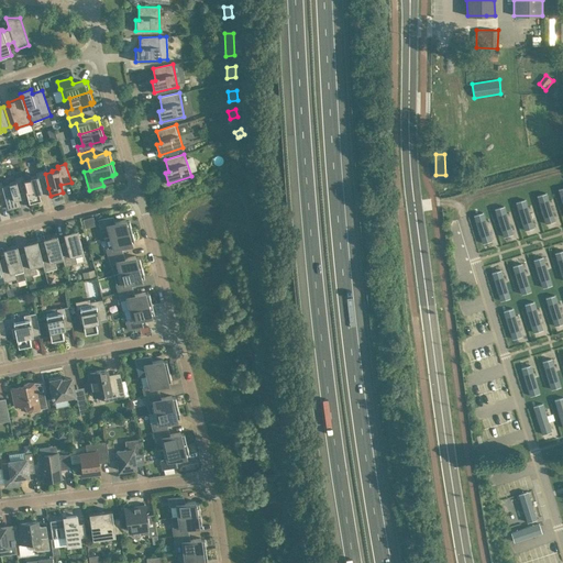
[(39,190),(48,188),(45,174),(44,169),(36,172),(37,175),(31,176),(31,177),(24,179),(23,179),(28,194),(29,201),(41,198),(39,190)]
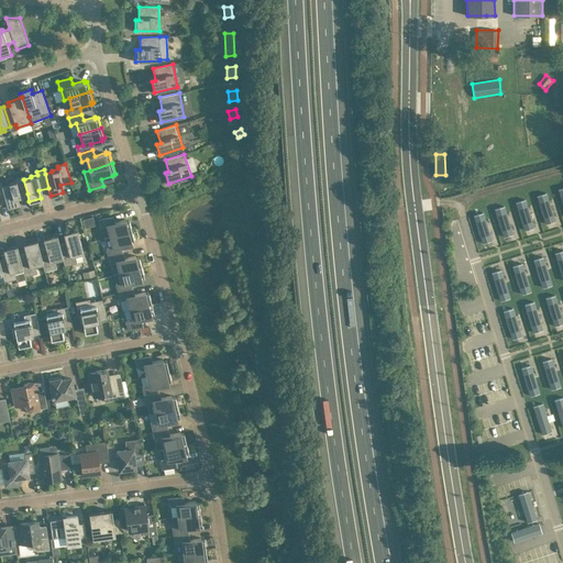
[(10,183),(2,185),(7,200),(6,200),(8,208),(20,205),(18,197),(28,194),(23,179),(24,179),(23,175),(22,175),(15,177),(14,177),(15,180),(9,181),(10,183)]
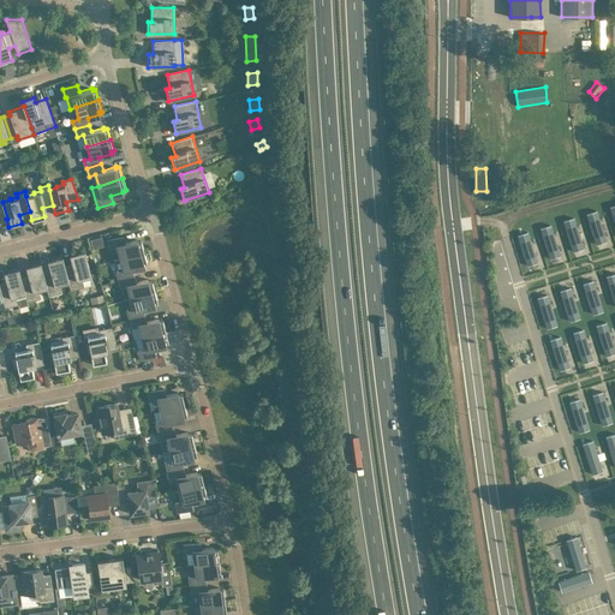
[(595,210),(586,213),(596,242),(604,239),(595,210)]
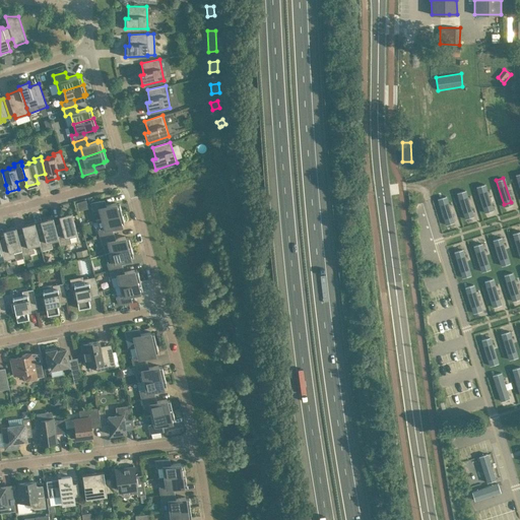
[(483,184),(477,186),(484,210),(492,208),(483,184)]
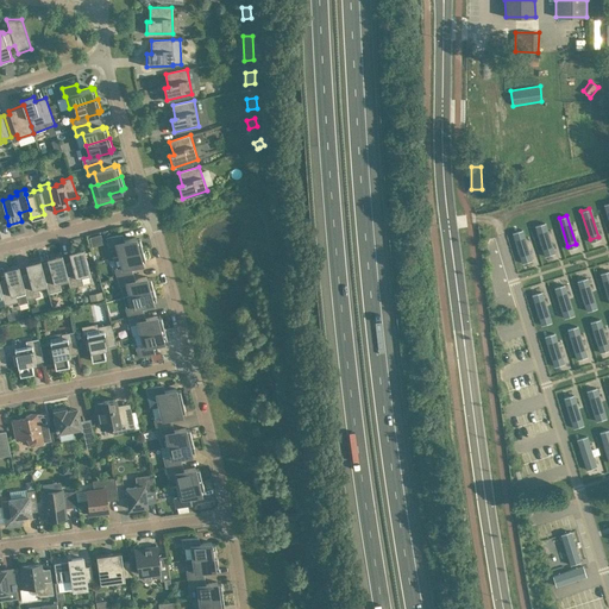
[(544,223),(535,225),(545,253),(553,251),(544,223)]
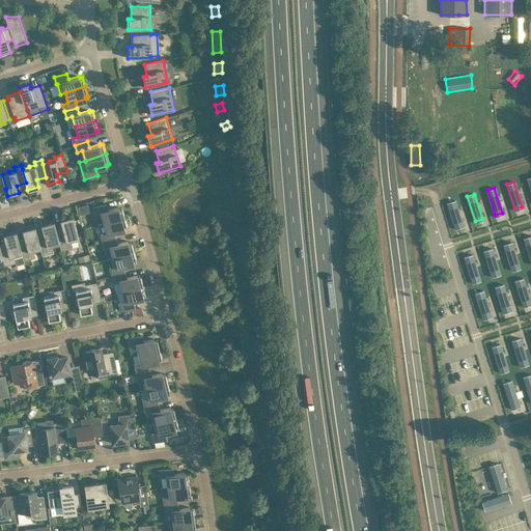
[(454,200),(447,202),(455,228),(463,225),(454,200)]
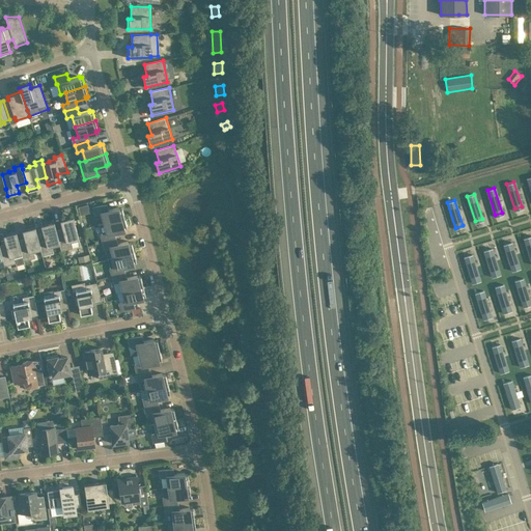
[(104,223),(124,217),(121,207),(119,208),(118,206),(108,210),(106,203),(93,206),(95,215),(95,214),(98,218),(103,217),(104,223)]
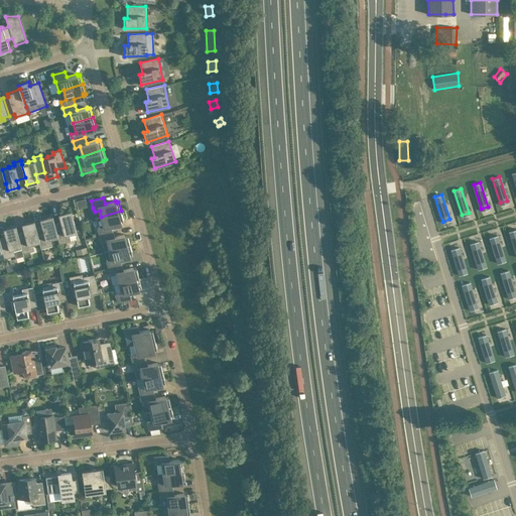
[(78,210),(88,207),(86,199),(76,201),(78,210)]
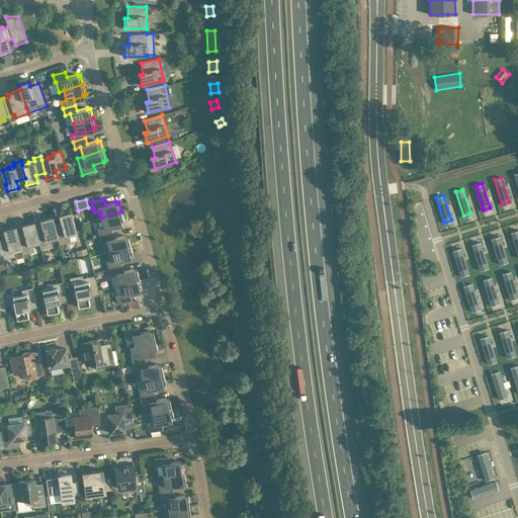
[(60,244),(71,241),(79,239),(71,211),(59,214),(61,222),(55,224),(58,238),(60,244)]
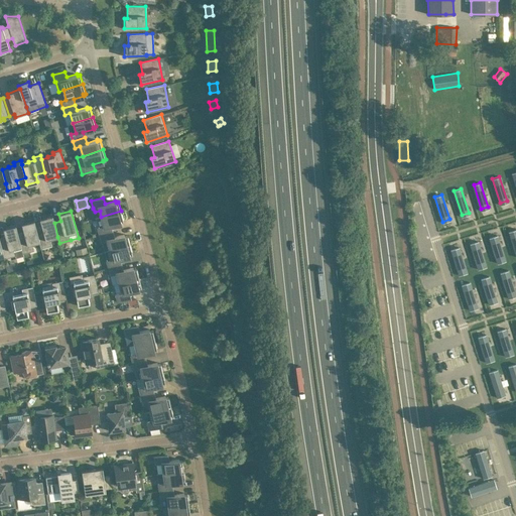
[(124,221),(121,211),(101,217),(104,226),(98,228),(100,235),(112,231),(111,226),(121,223),(121,221),(124,221)]
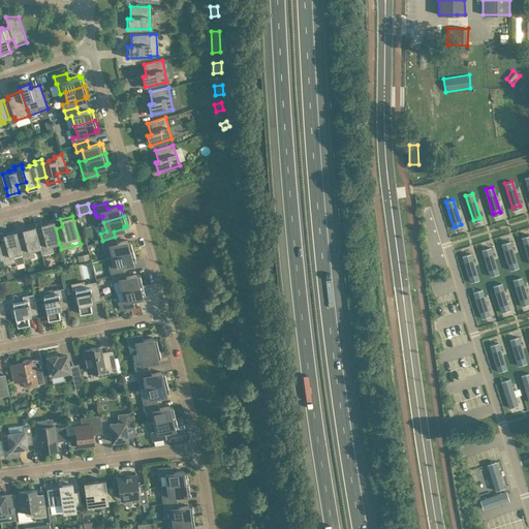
[(52,245),(59,243),(56,228),(54,220),(41,224),(43,231),(37,232),(36,232),(40,248),(42,254),(53,251),(52,245)]
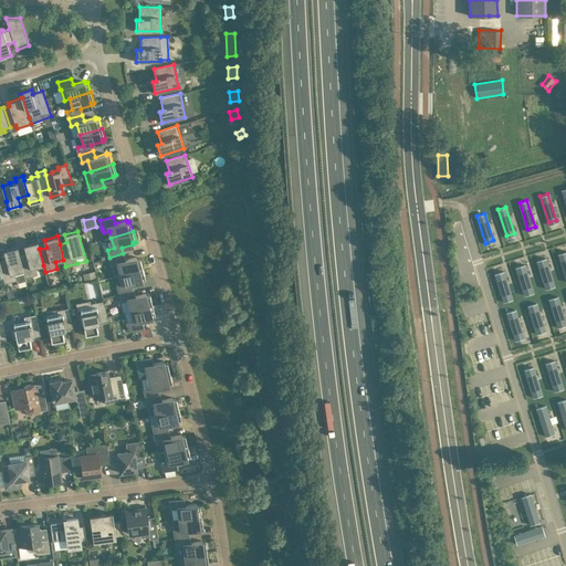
[(35,268),(43,265),(39,249),(40,249),(38,241),(24,245),(25,253),(19,254),(23,270),(23,271),(24,278),(25,278),(37,274),(35,268)]
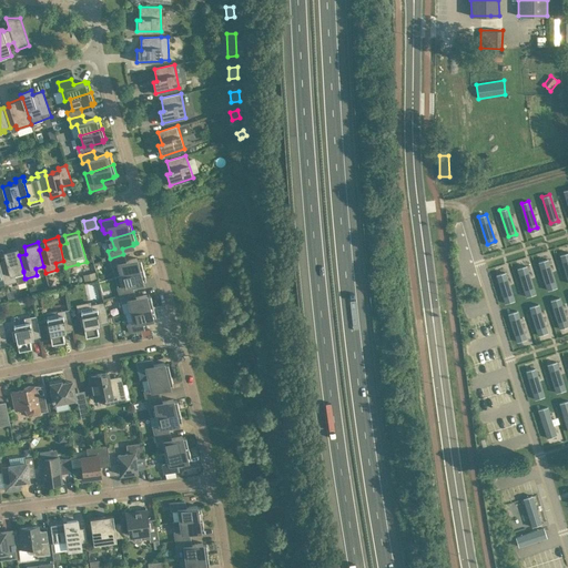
[(24,279),(23,272),(23,271),(19,255),(18,247),(3,251),(6,260),(0,260),(0,265),(3,276),(2,276),(4,284),(17,281),(18,284),(26,281),(26,279),(24,279)]
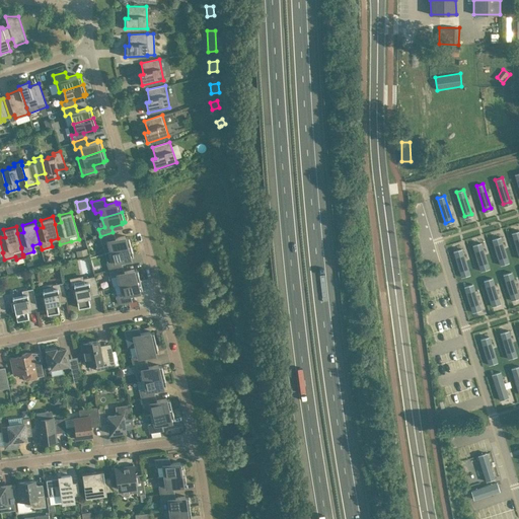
[(115,238),(113,232),(100,236),(102,242),(108,241),(110,251),(131,245),(128,236),(126,237),(125,235),(115,238)]
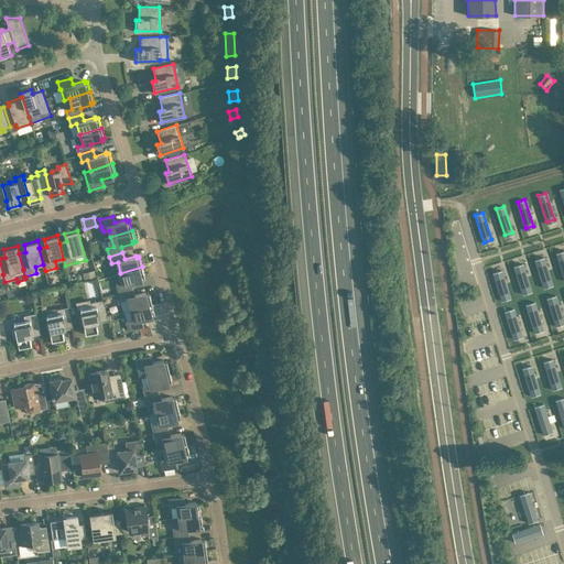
[(543,258),(535,260),(544,288),(552,285),(543,258)]
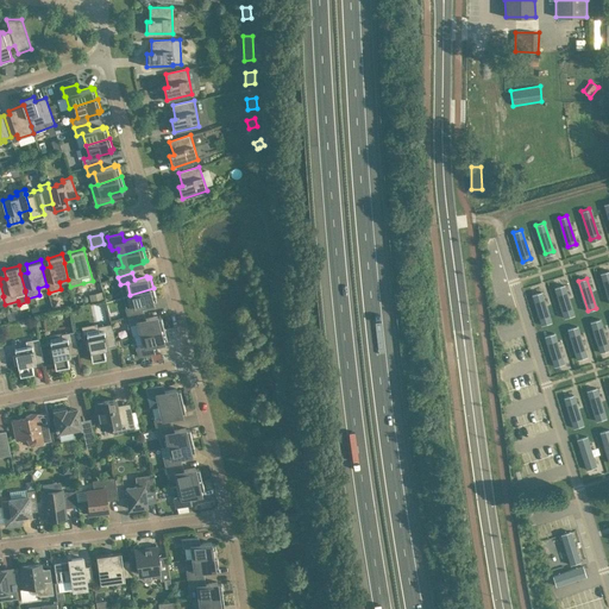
[(564,286),(556,288),(565,318),(573,315),(564,286)]
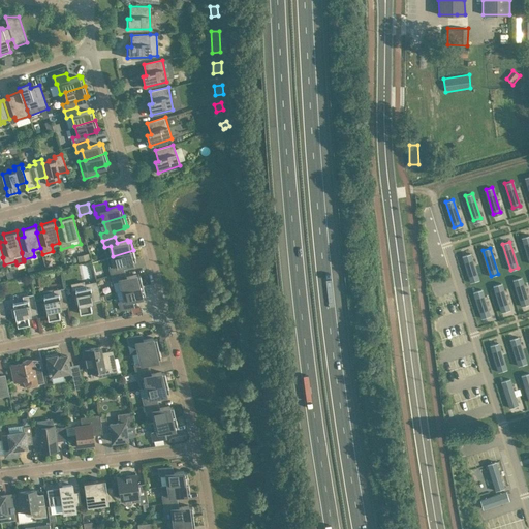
[(133,250),(113,256),(116,266),(110,268),(112,275),(124,271),(123,266),(133,262),(133,260),(135,259),(133,250)]
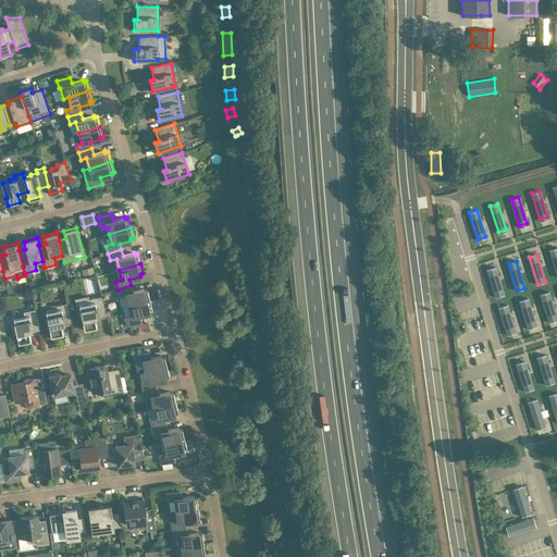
[(82,269),(83,275),(95,272),(94,267),(82,269)]
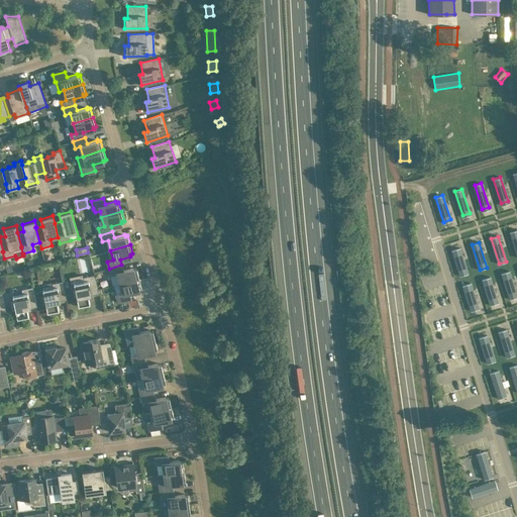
[(458,248),(451,251),(459,276),(467,274),(458,248)]
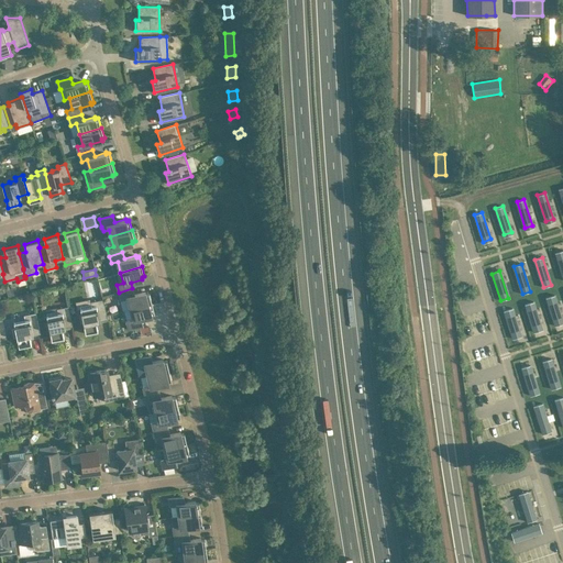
[(127,298),(130,308),(152,302),(148,293),(146,293),(145,291),(134,295),(132,288),(119,293),(121,299),(127,298)]
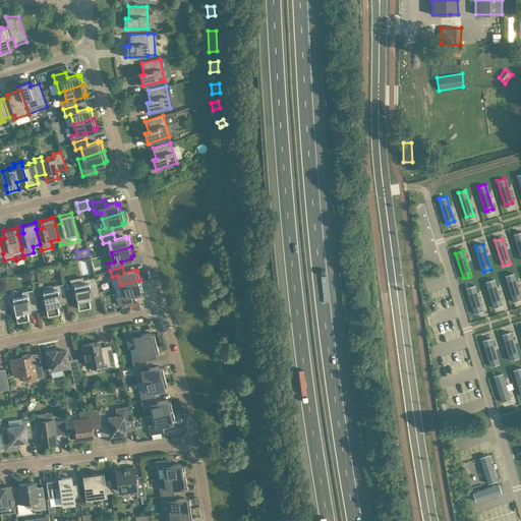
[(513,273),(506,275),(514,300),(520,298),(513,273)]
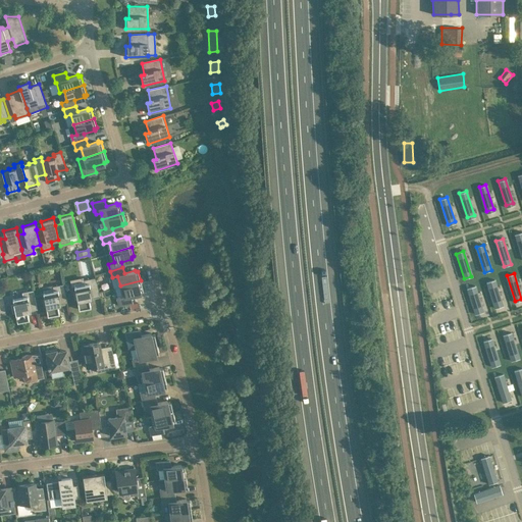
[(99,297),(95,277),(84,279),(85,283),(74,285),(75,291),(72,292),(74,300),(77,300),(79,309),(91,306),(89,298),(92,297),(92,298),(99,297)]
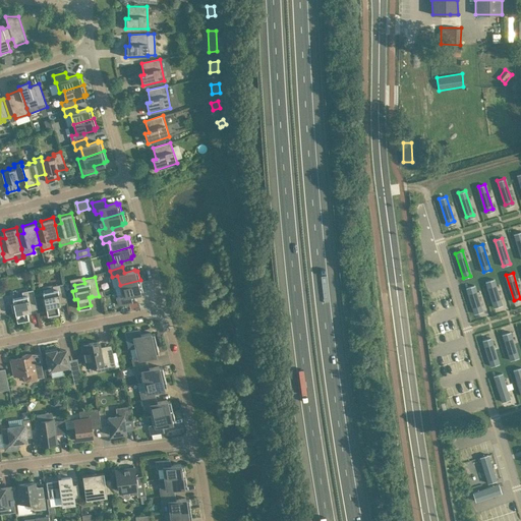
[(494,279),(486,282),(495,306),(502,304),(494,279)]
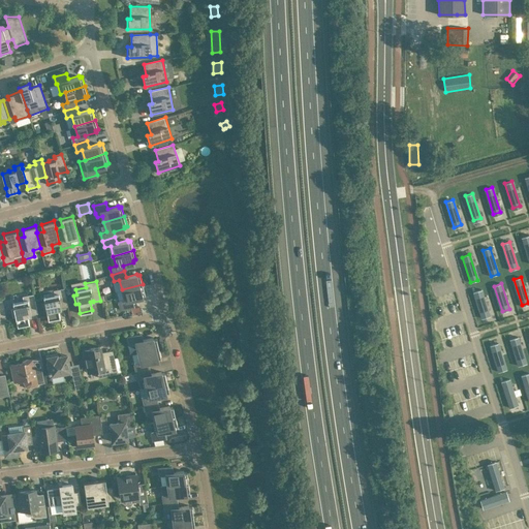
[(143,284),(122,289),(125,300),(119,302),(121,309),(133,305),(132,300),(143,297),(143,294),(145,293),(143,284)]
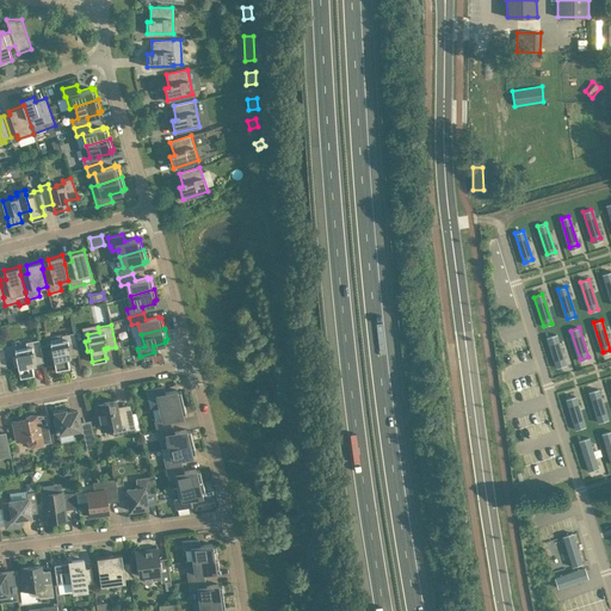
[(79,355),(74,332),(61,334),(62,339),(50,343),(51,347),(48,349),(50,358),(54,358),(56,369),(69,366),(67,356),(71,356),(79,355)]
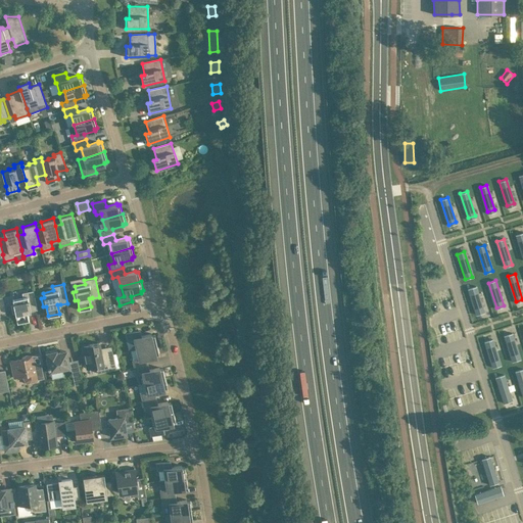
[(475,287),(468,289),(476,314),(483,312),(475,287)]
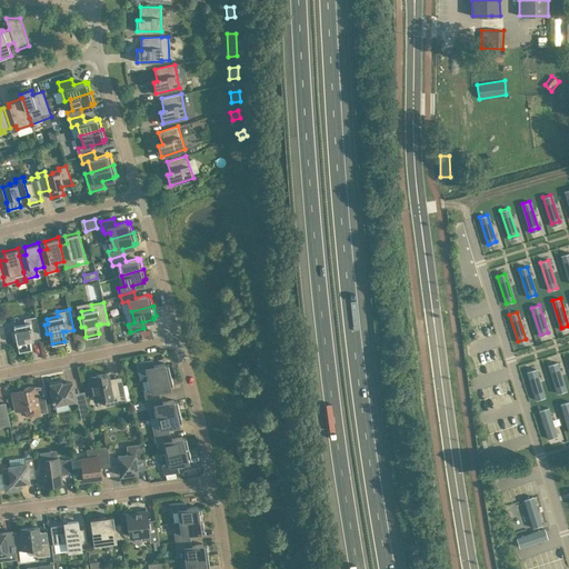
[(39,326),(37,316),(25,318),(26,322),(13,326),(15,330),(12,331),(13,341),(17,340),(19,350),(31,348),(30,338),(32,338),(41,337),(40,335),(39,326)]
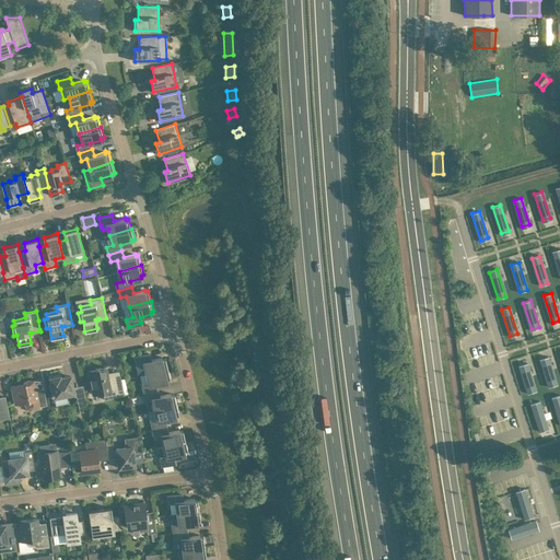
[(138,364),(143,362),(147,373),(168,368),(165,358),(163,359),(162,357),(151,360),(150,353),(136,357),(138,364)]
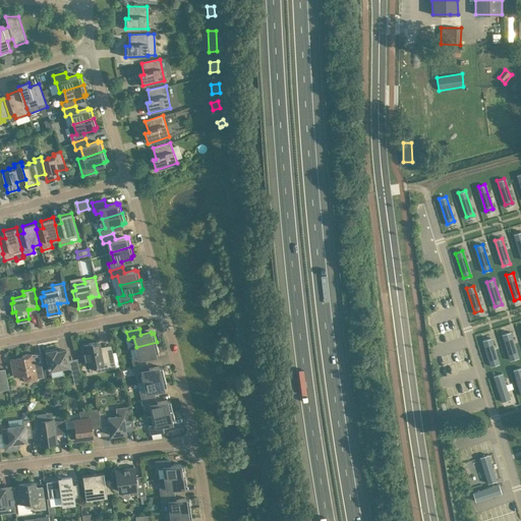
[(510,333),(503,336),(511,360),(518,358),(510,333)]
